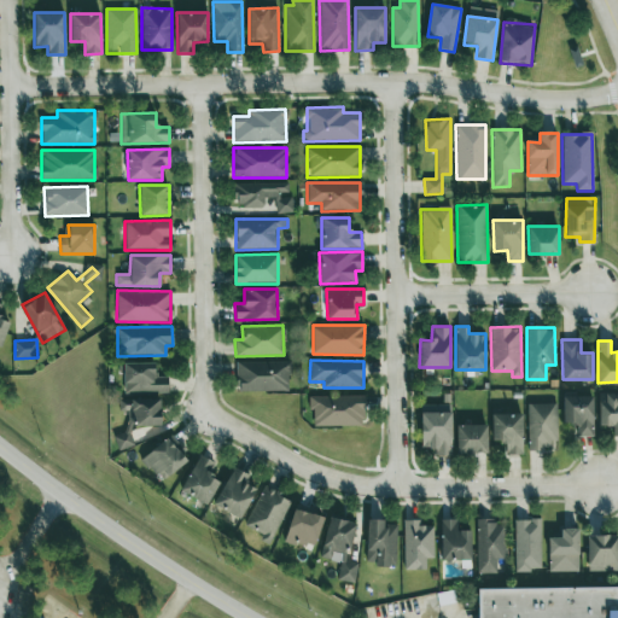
[(168,392),(167,375),(155,377),(155,361),(123,362),(123,394),(168,392)]
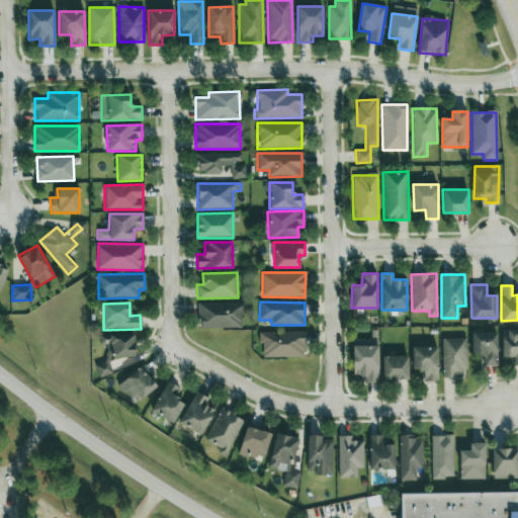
[(198,303),(198,327),(242,328),(242,304),(198,303)]
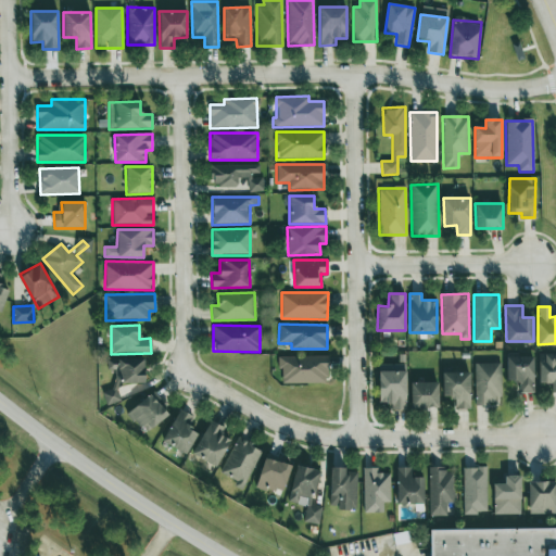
[(555,391),(555,353),(539,353),(539,382),(552,382),(552,392),(555,391)]
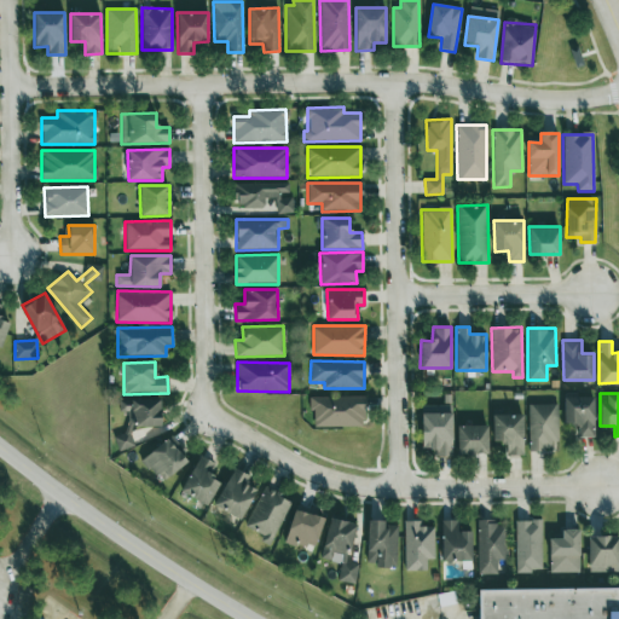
[(311,398),(312,427),(364,426),(364,395),(311,398)]
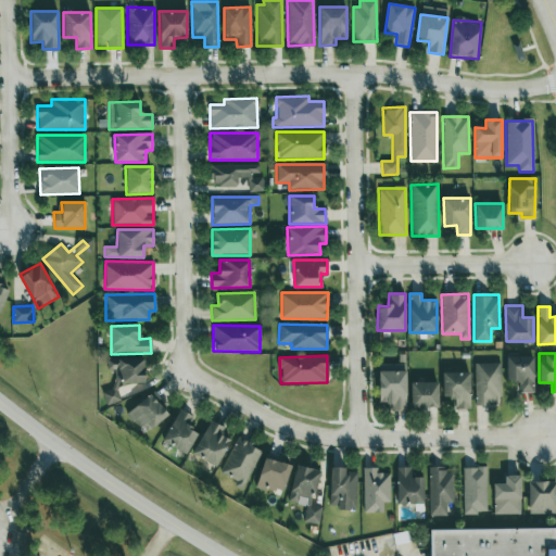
[(533,355),(506,355),(507,380),(519,380),(519,392),(533,392),(533,355)]
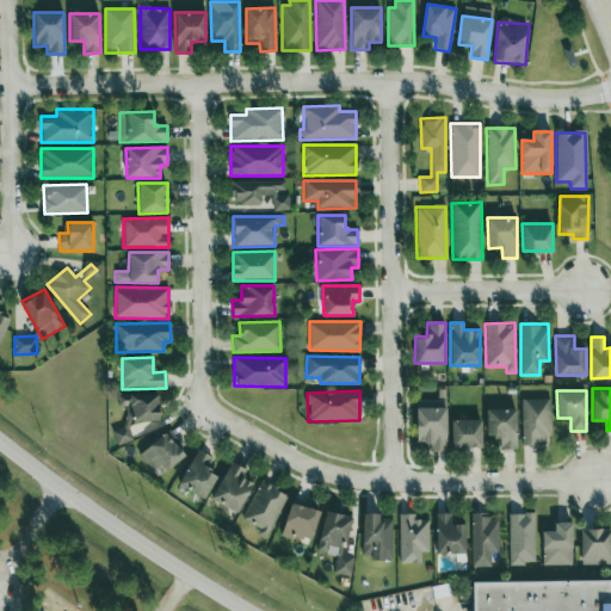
[(158,393),(117,394),(118,406),(130,406),(130,420),(159,420),(158,393)]
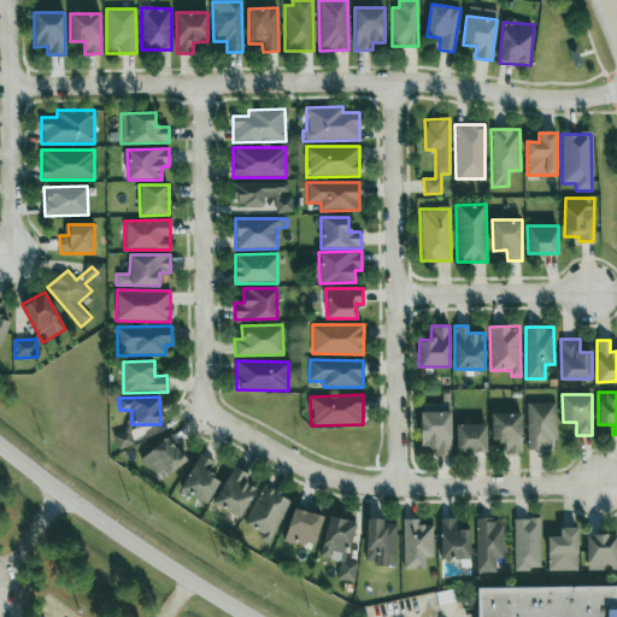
[(527,450),(556,448),(554,403),(526,403),(527,450)]
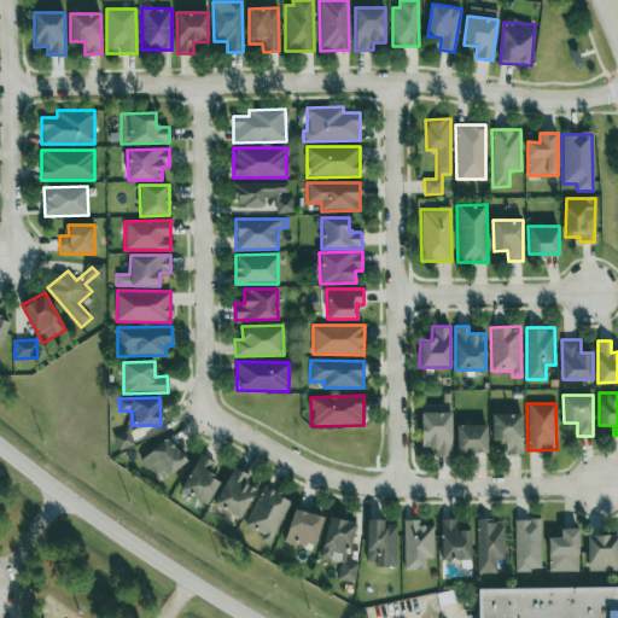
[(421,447),(435,447),(435,455),(452,454),(452,410),(421,412),(421,447)]
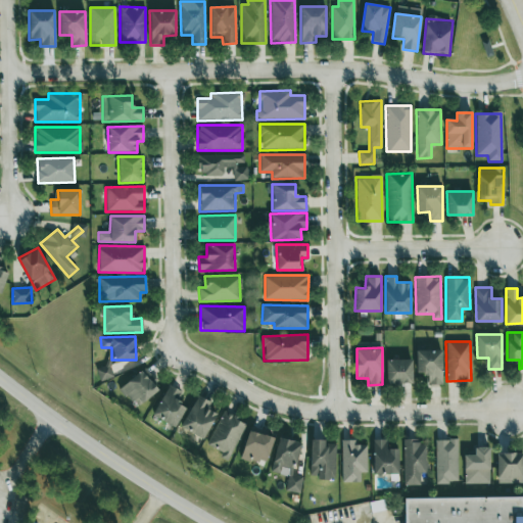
[(416,372),(428,373),(428,383),(441,384),(442,349),(417,349),(416,372)]
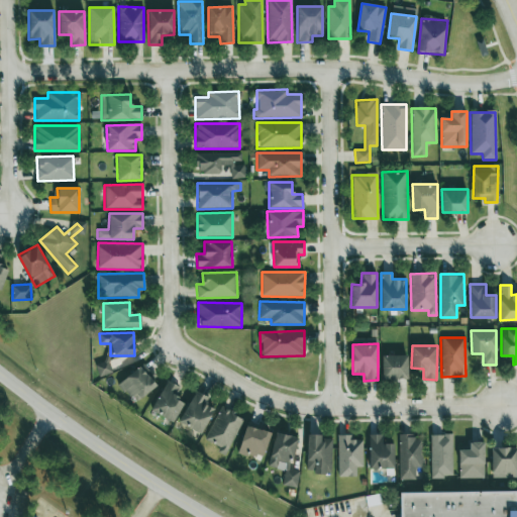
[(407,354),(382,354),(383,379),(408,378),(407,354)]
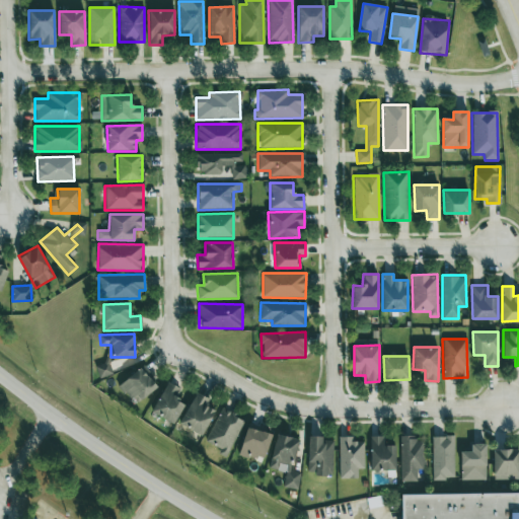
[(98,378),(112,374),(107,362),(95,366),(98,378)]
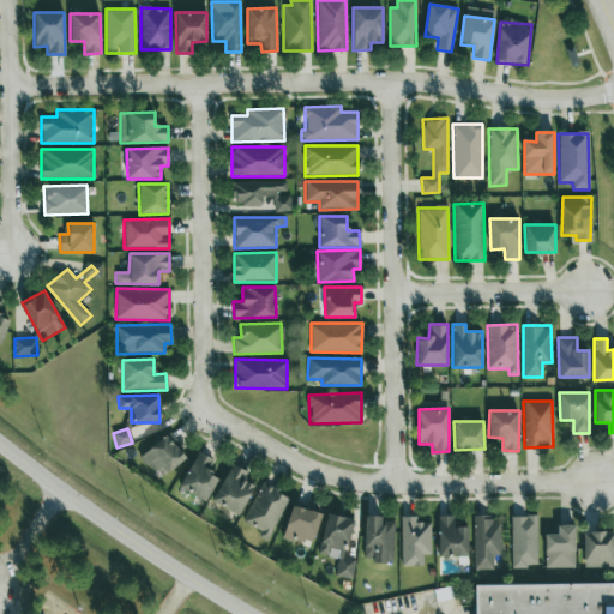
[(187,453),(168,432),(142,456),(161,477),(187,453)]
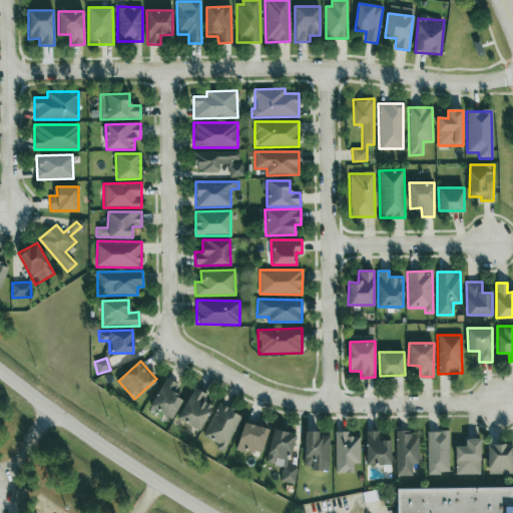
[(182,398),(172,393),(177,384),(165,377),(149,407),(171,418),(182,398)]
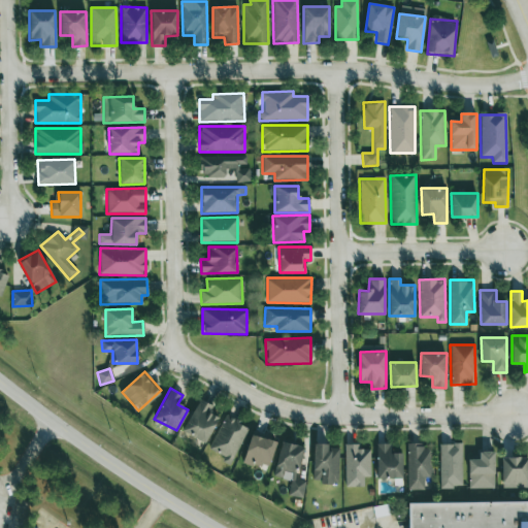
[(184,432),(207,441),(218,417),(208,413),(212,404),(197,398),(184,432)]
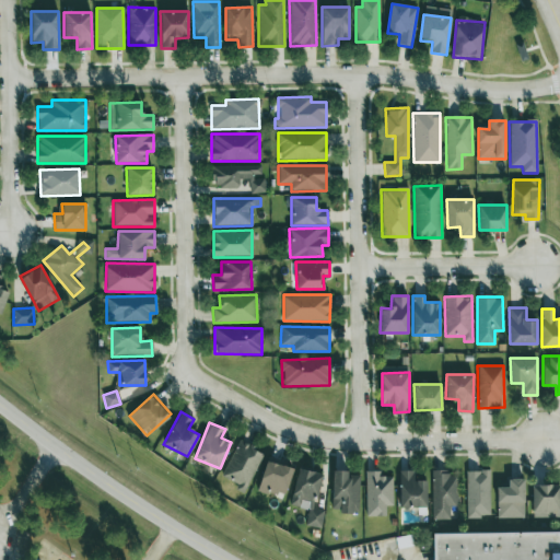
[(244,493),(263,452),(237,441),(221,476),(237,483),(235,489),(244,493)]
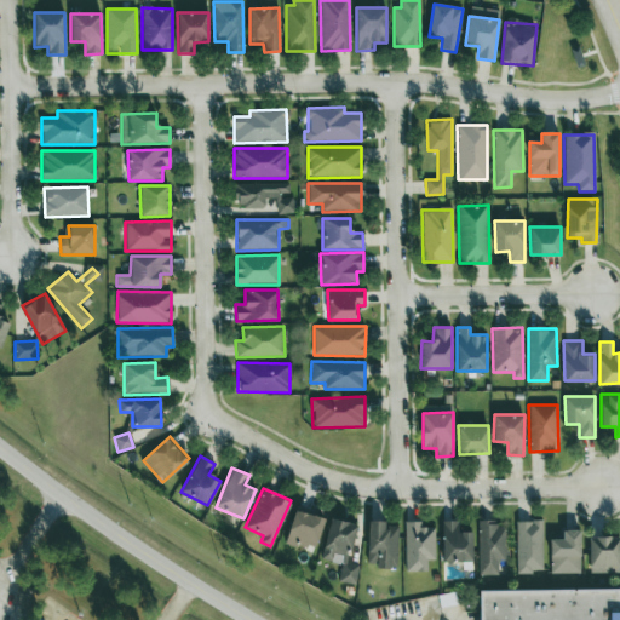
[(296,507),(285,540),(314,550),(325,517),(296,507)]
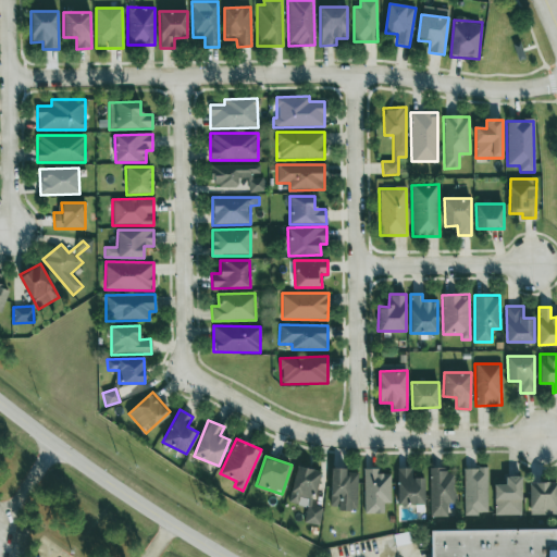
[(319,525),(322,507),(312,506),(319,470),(296,466),(288,503),(307,506),(304,522),(319,525)]
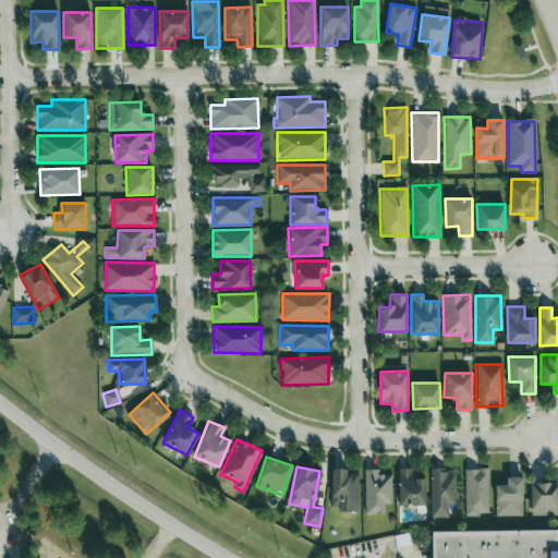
[(358,474),(347,473),(347,469),(331,468),(330,509),(356,510),(358,474)]
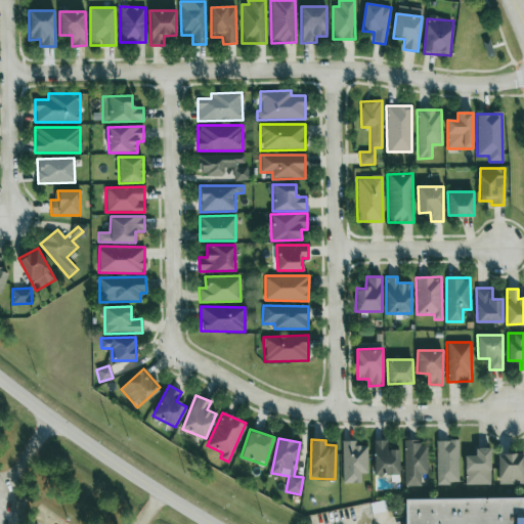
[(375,474),(399,474),(399,448),(388,449),(387,440),(374,440),(375,474)]
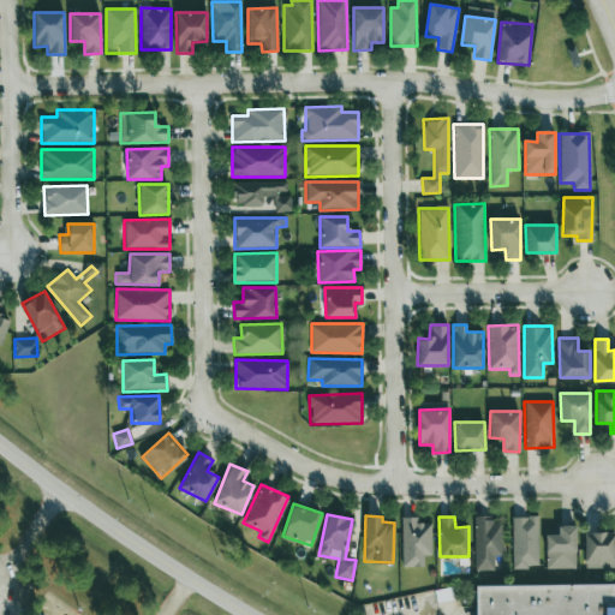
[(513,567),(538,567),(538,517),(512,517),(513,567)]
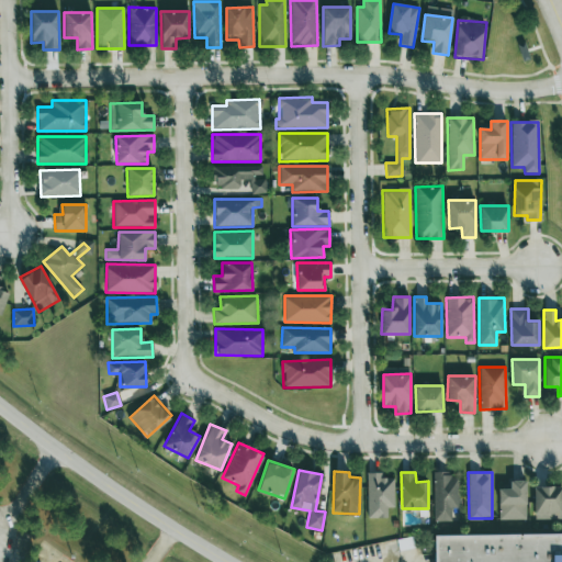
[(394,507),(394,478),(383,478),(383,473),(367,473),(368,518),(388,518),(388,507),(394,507)]
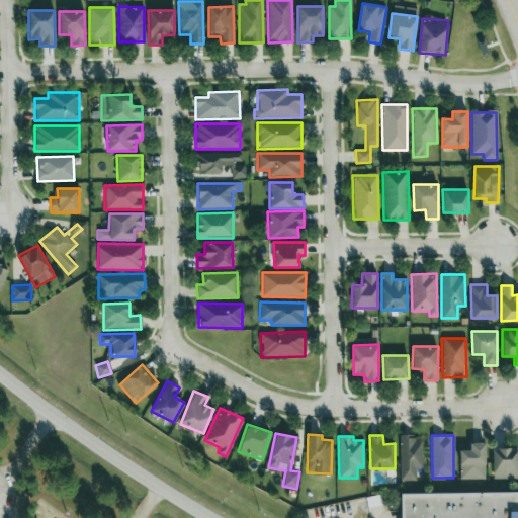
[(399,436),(400,481),(417,481),(416,468),(423,468),(422,436),(399,436)]
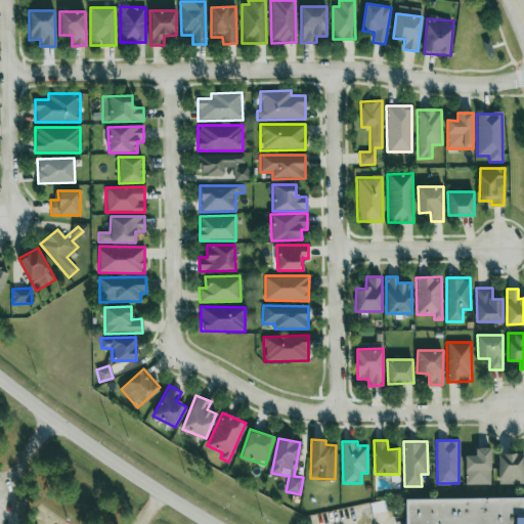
[(491,484),(490,447),(476,447),(476,455),(465,455),(466,484),(491,484)]
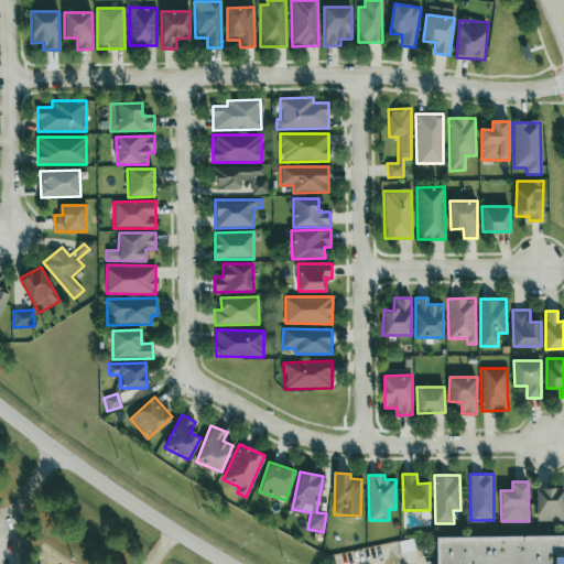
[(563,488),(537,488),(537,521),(563,520),(563,488)]
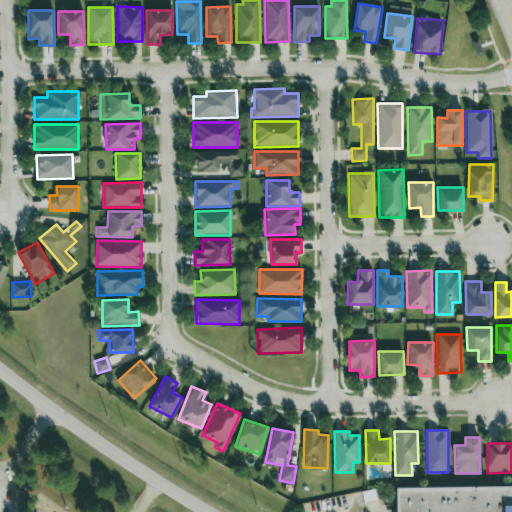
[(511,511),(511,489),(394,490),(394,511),(511,511)]
